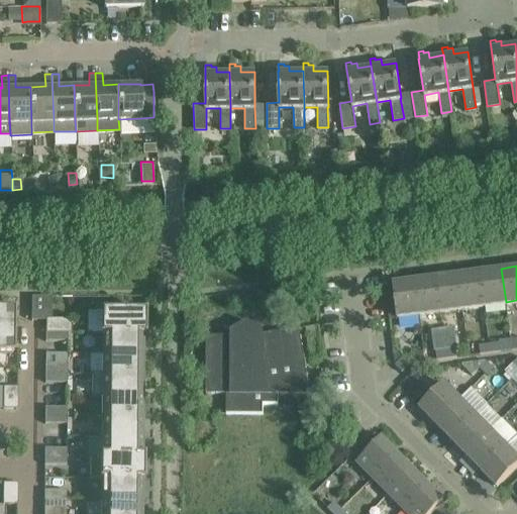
[(480,271),(484,305),(506,302),(501,269),(480,271)]
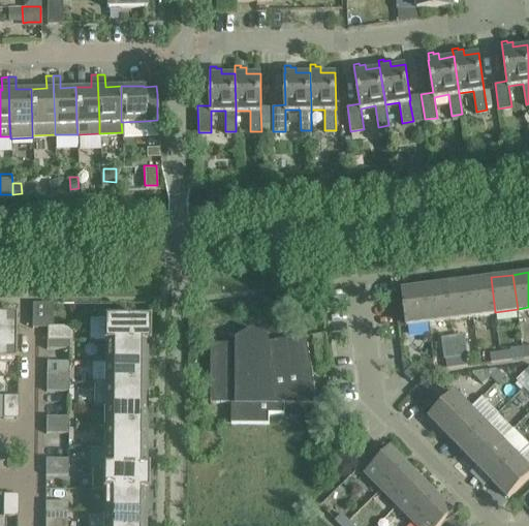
[(468,280),(473,315),(495,312),(491,277),(468,280)]
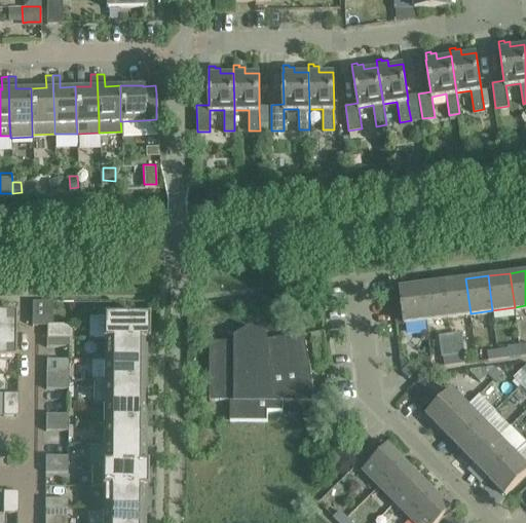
[(471,313),(465,278),(444,282),(448,316),(471,313)]
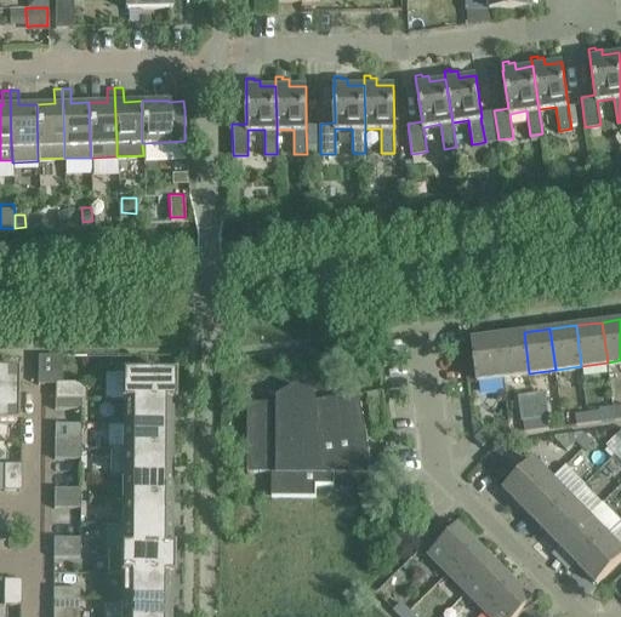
[(529,373),(524,332),(497,336),(503,376),(529,373)]
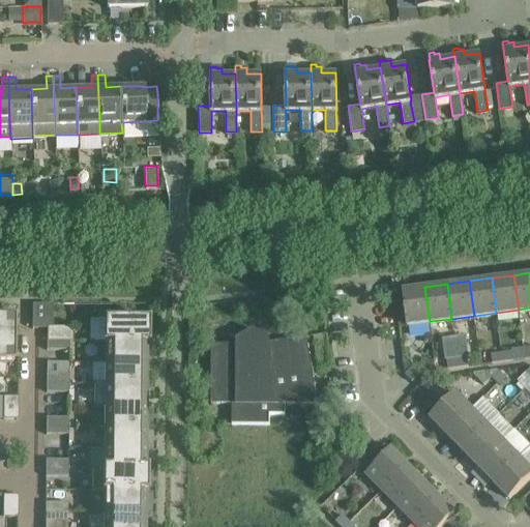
[(402,289),(407,324),(430,321),(424,287),(402,289)]
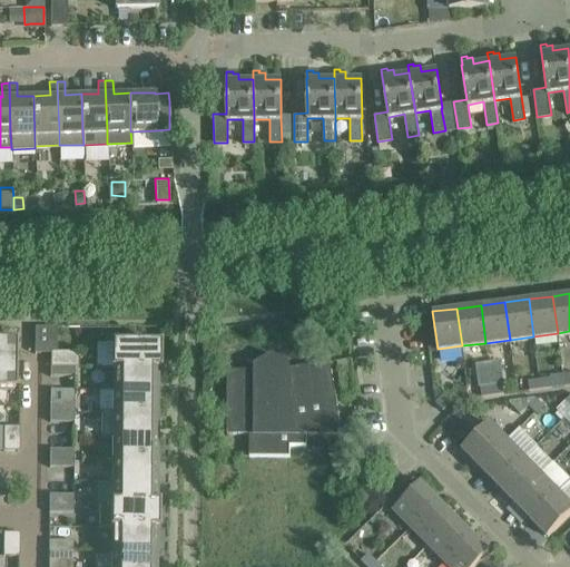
[(158,364),(159,342),(143,341),(143,335),(126,335),(126,341),(111,341),(111,364),(158,364)]
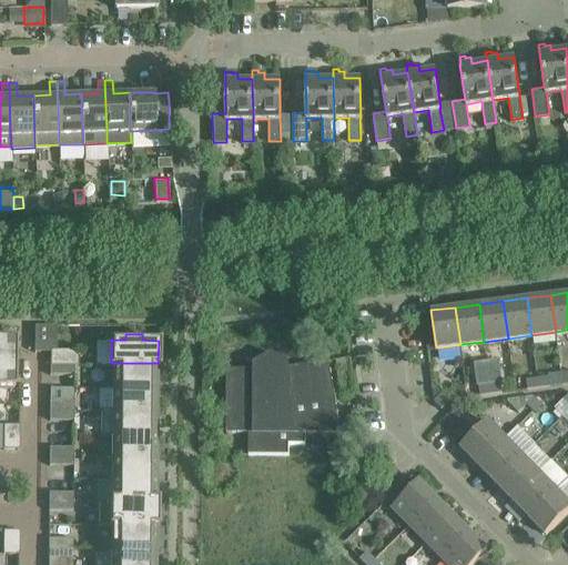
[(0,339),(0,385),(13,386),(14,339),(0,339)]
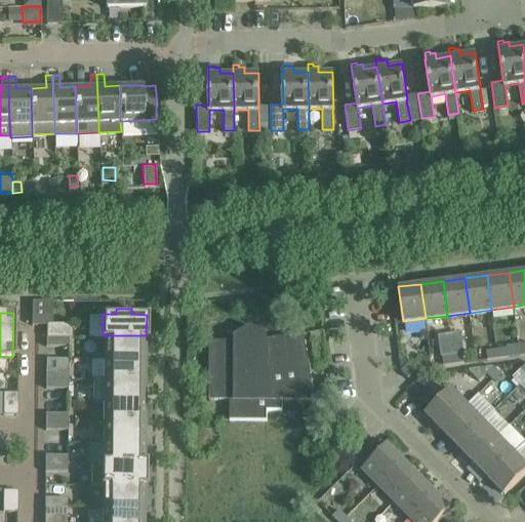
[(46,321),(46,334),(72,334),(72,322),(46,321)]
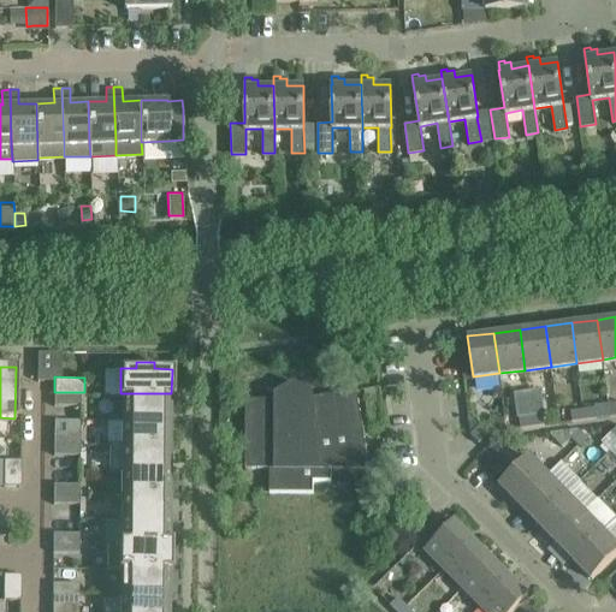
[(331,468),(363,465),(355,384),(242,394),(248,464),(262,463),(266,491),(314,486),(314,479),(332,477),(331,468)]
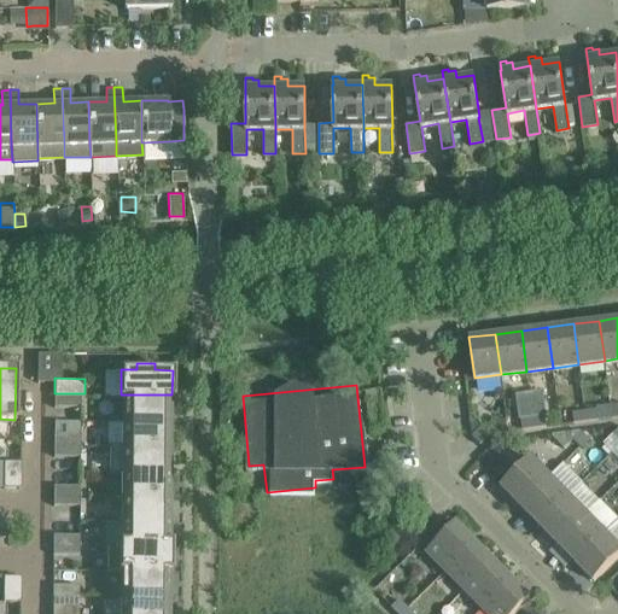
[(54,405),(81,405),(81,395),(85,396),(85,393),(54,393),(54,405)]
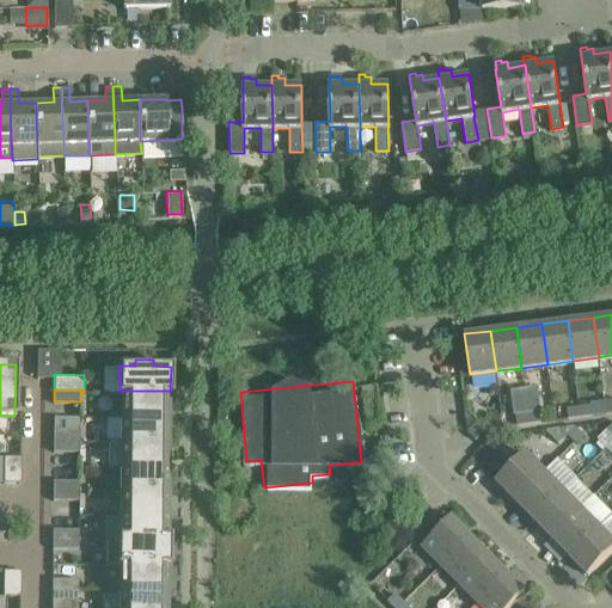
[(170,394),(170,391),(120,391),(120,393),(121,393),(121,416),(169,416),(169,394),(170,394)]
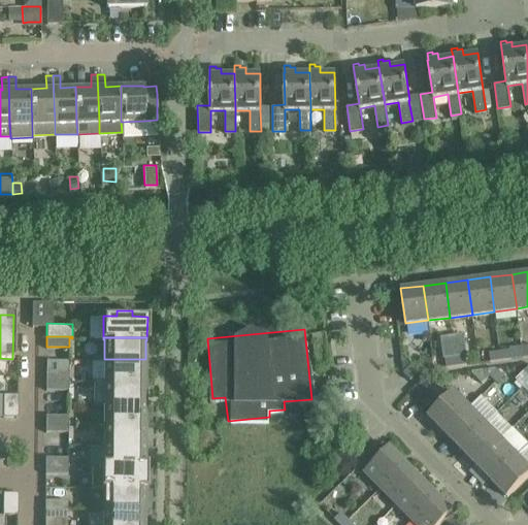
[(509,349),(499,350),(500,359),(510,357),(509,349)]
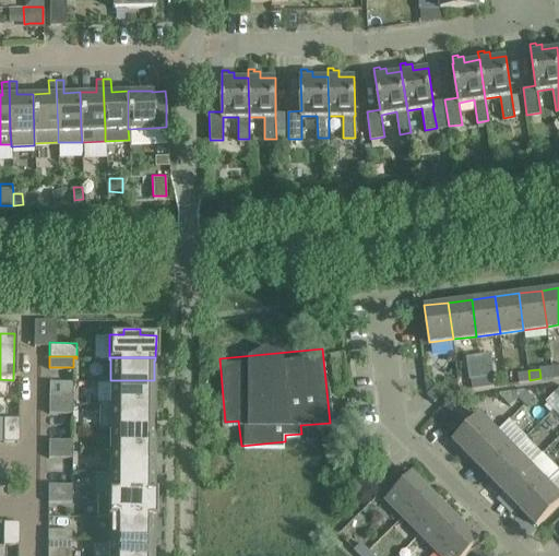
[(530,380),(528,370),(518,371),(519,381),(530,380)]
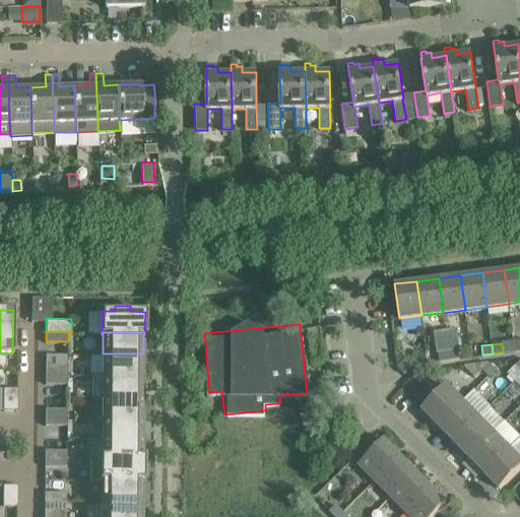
[(458,348),(448,349),(449,359),(459,358),(458,348)]
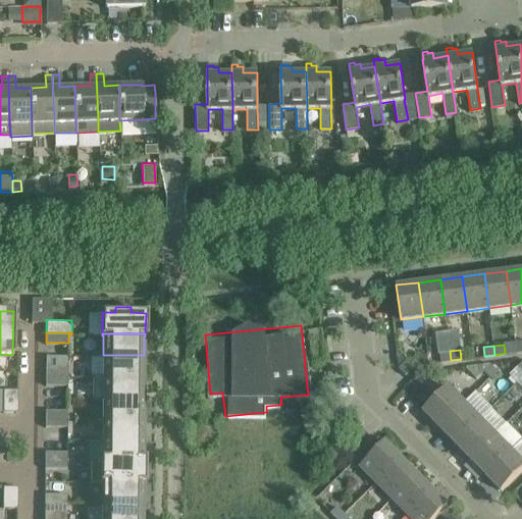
[(439,353),(440,362),(451,360),(450,351),(439,353)]
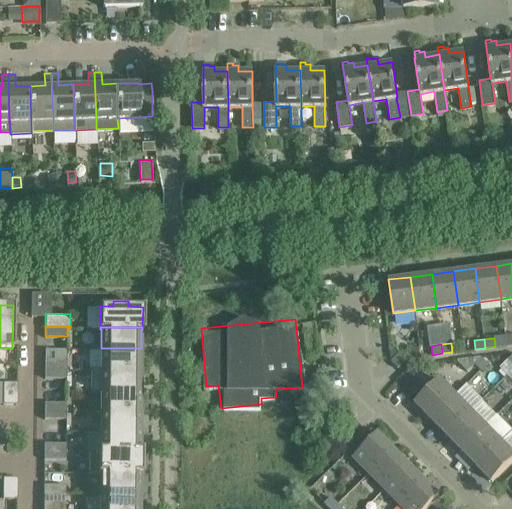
[(101,348),(88,347),(88,368),(90,368),(141,369),(141,348),(101,348)]
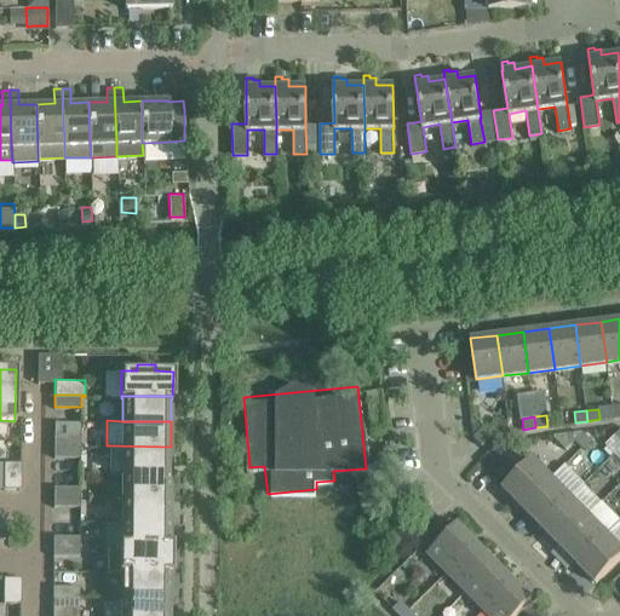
[(474,436),(481,443),(489,435),(482,427),(474,436)]
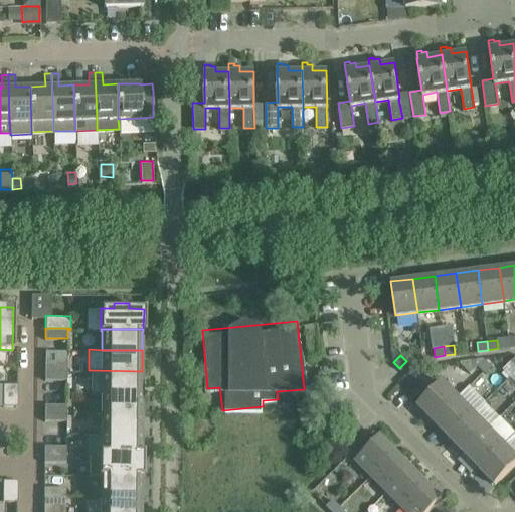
[(492,365),(484,358),(477,364),(485,372),(492,365)]
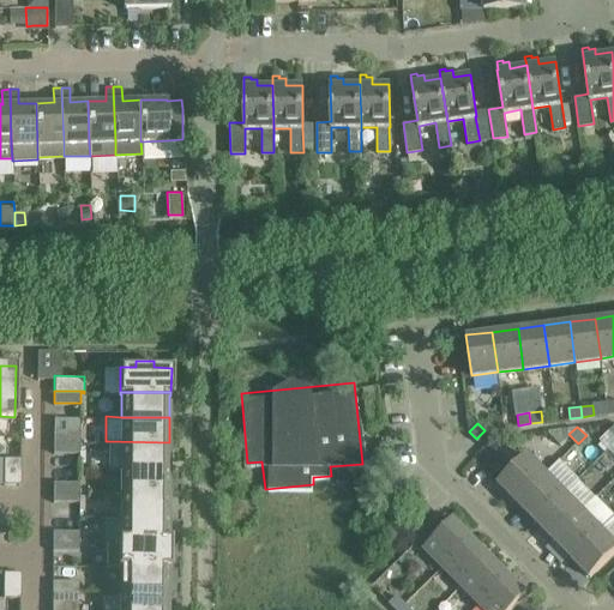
[(53,451),(79,451),(79,441),(53,441),(53,451)]
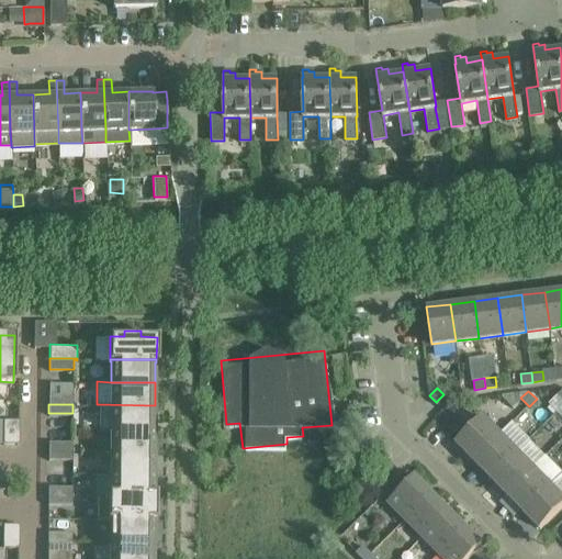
[(155,405),(99,404),(99,427),(110,427),(155,427),(155,405)]
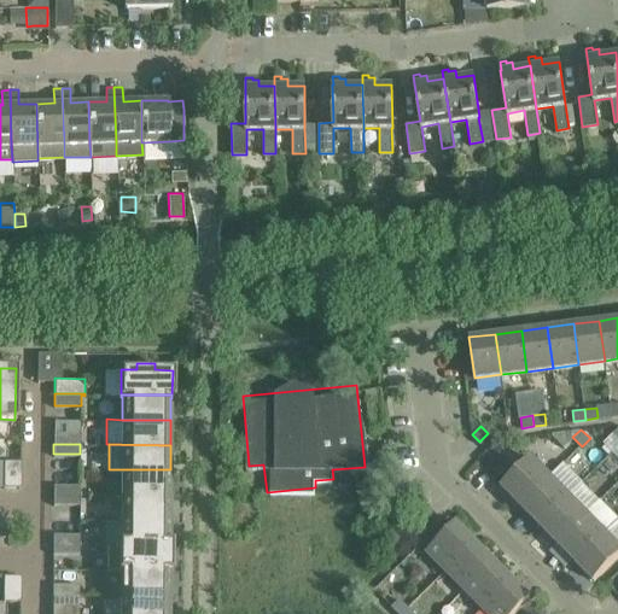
[(505,481),(501,485),(519,504),(549,475),(530,456),(505,481)]
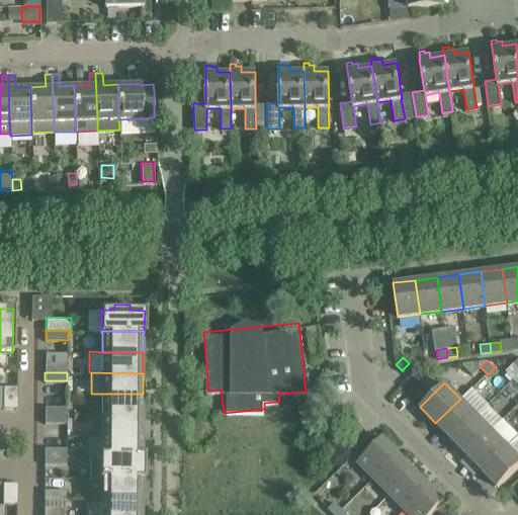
[(3,385),(2,408),(17,408),(17,385),(3,385)]
